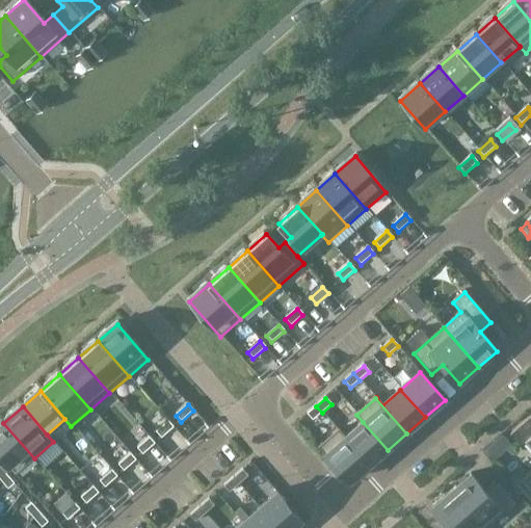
[(312,421),(322,413),(316,406),(307,415),(312,421)]
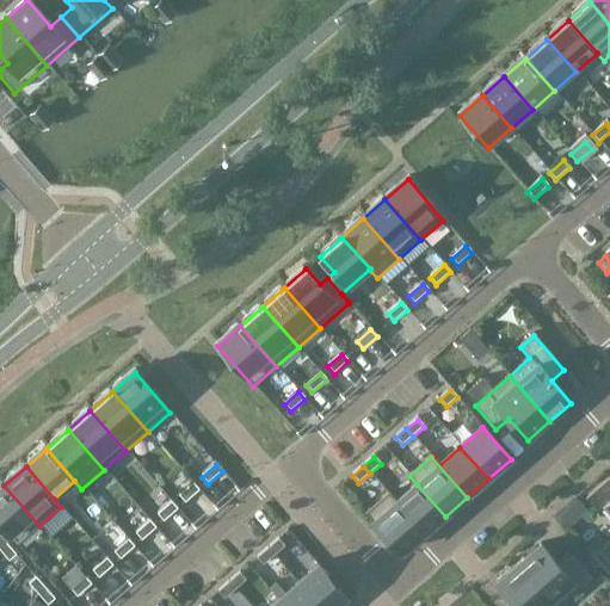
[(445,517),(417,484),(410,476),(408,476),(416,486),(396,502),(389,494),(388,495),(423,536),(445,517)]
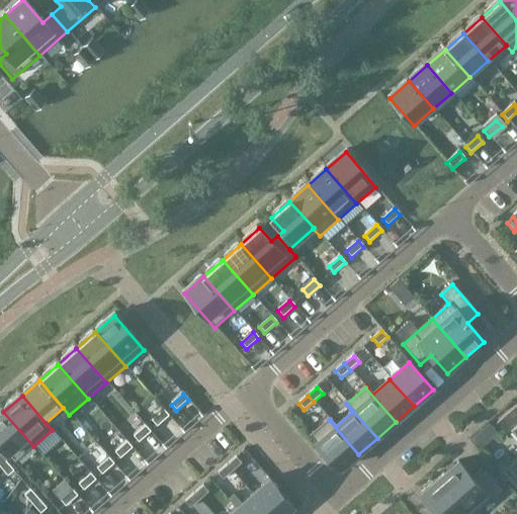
[(516,408),(497,425),(506,436),(513,430),(516,434),(516,408)]
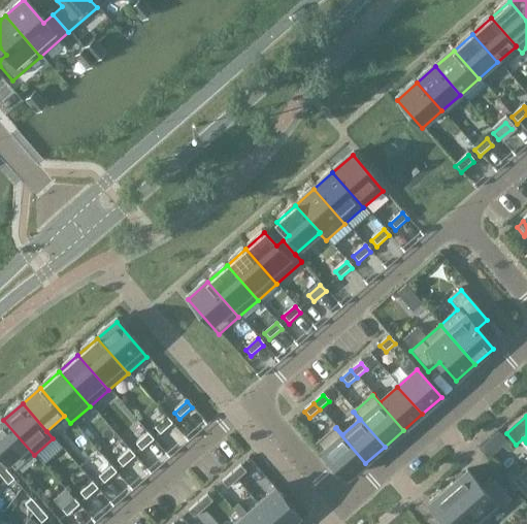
[(172,425),(167,419),(155,429),(160,435),(172,425)]
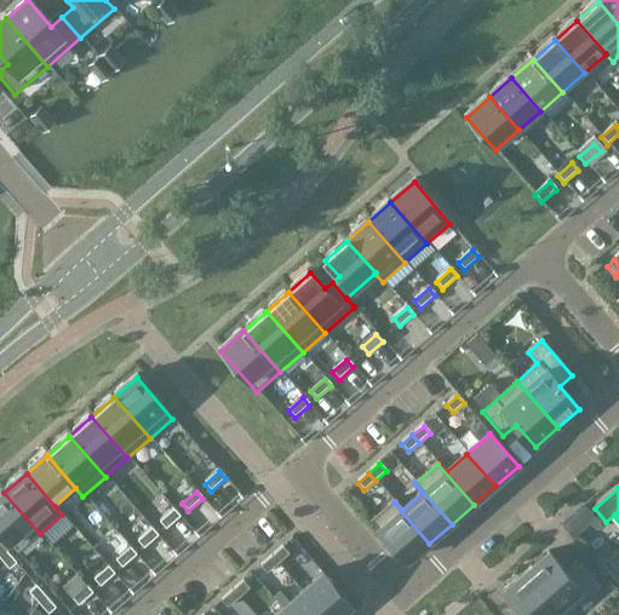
[(0,534),(17,553),(40,534),(4,493),(0,495),(0,534)]
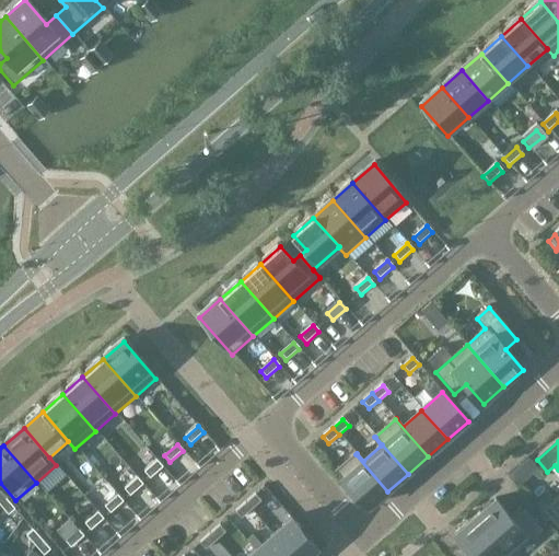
[(387,491),(356,454),(335,472),(341,479),(368,509),(387,491)]
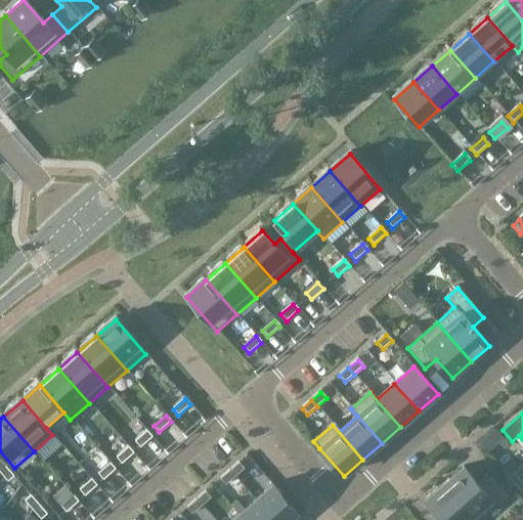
[(153,438),(147,432),(135,442),(140,448),(153,438)]
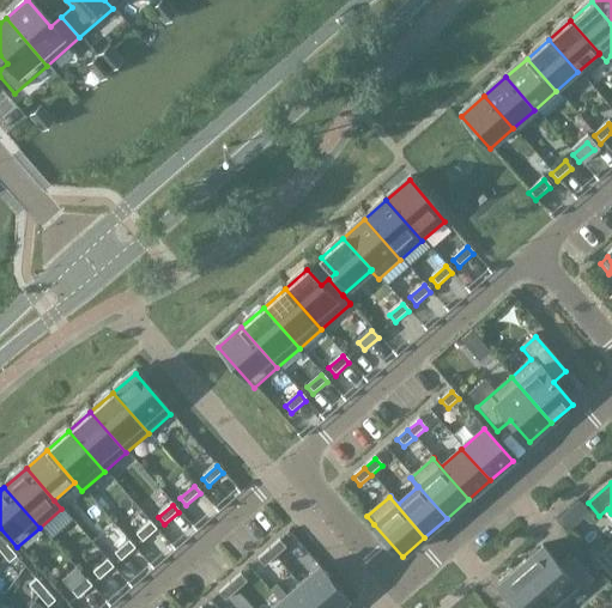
[(567,517),(558,524),(569,535),(576,529),(567,517)]
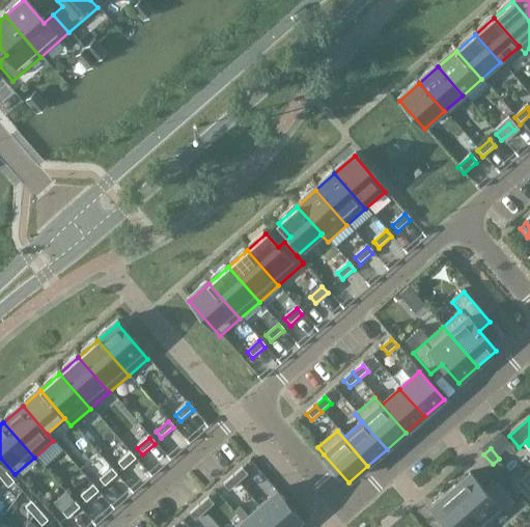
[(130,453),(118,465),(123,471),(136,461),(130,453)]
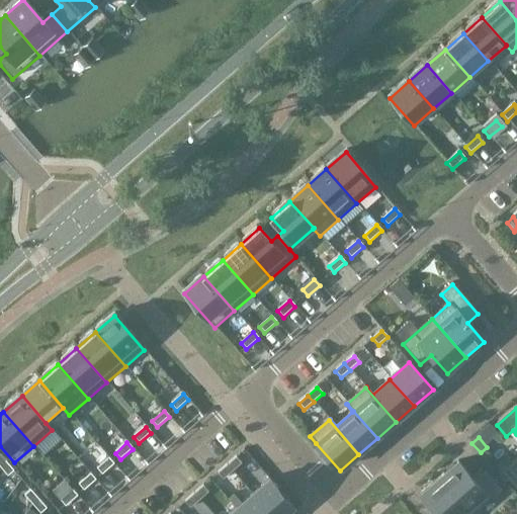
[(114,464),(108,458),(97,469),(102,476),(114,464)]
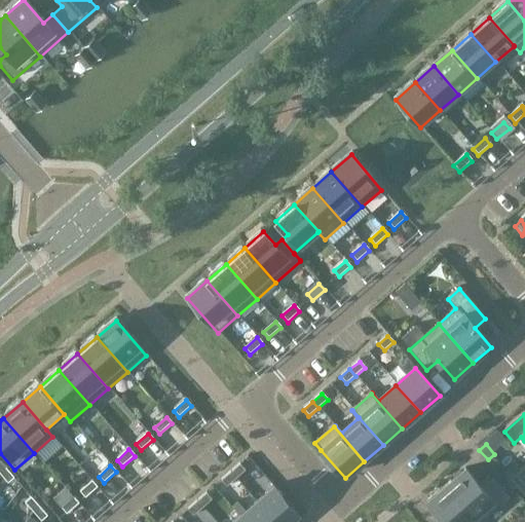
[(236,480),(246,472),(239,465),(230,474),(236,480)]
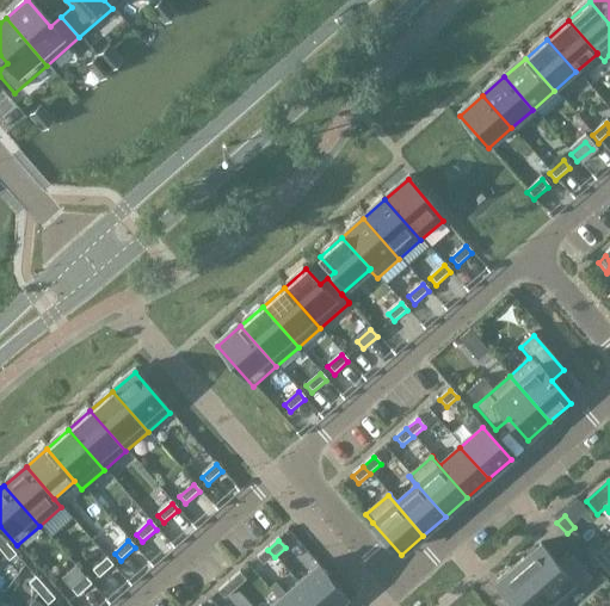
[(7,545),(0,551),(10,563),(17,556),(7,545)]
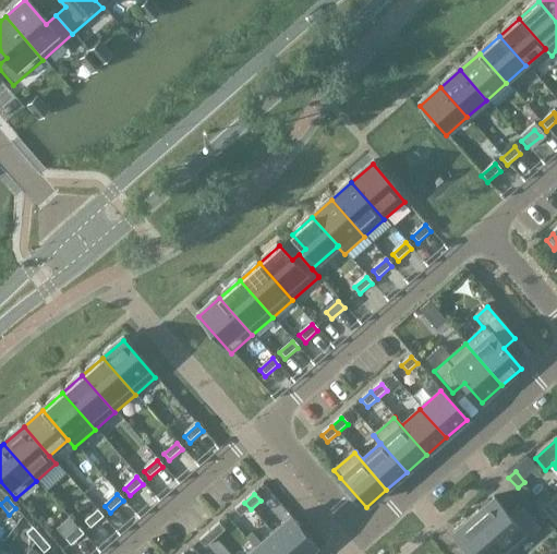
[(494,500),(474,517),(506,553),(516,553),(541,531),(522,509),(511,520),(494,500)]
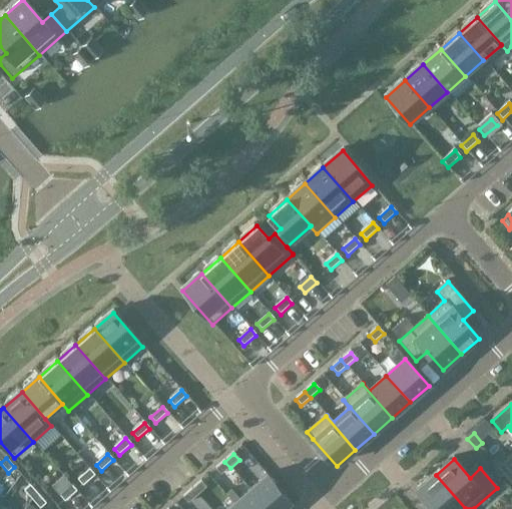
[(230,468),(224,462),(215,470),(220,476),(230,468)]
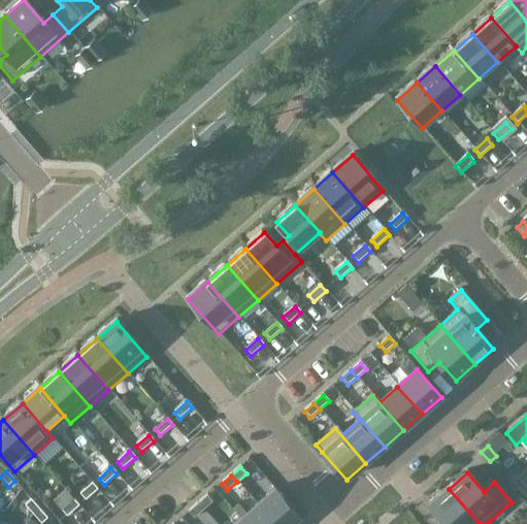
[(92,484),(79,494),(86,500),(98,490),(92,484)]
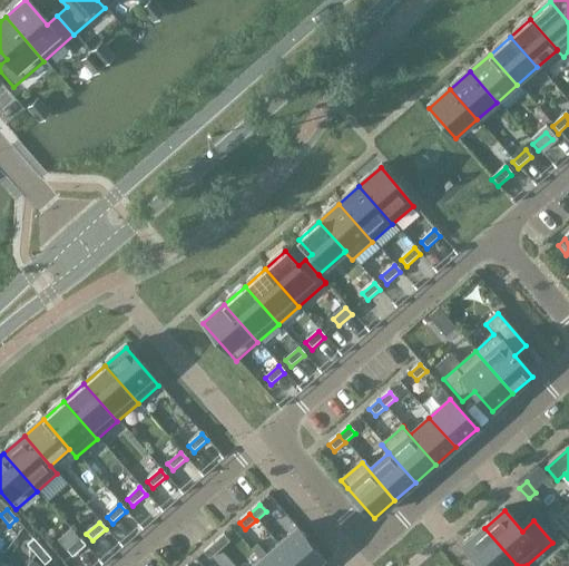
[(517,565),(484,528),(463,545),(481,565),(517,565)]
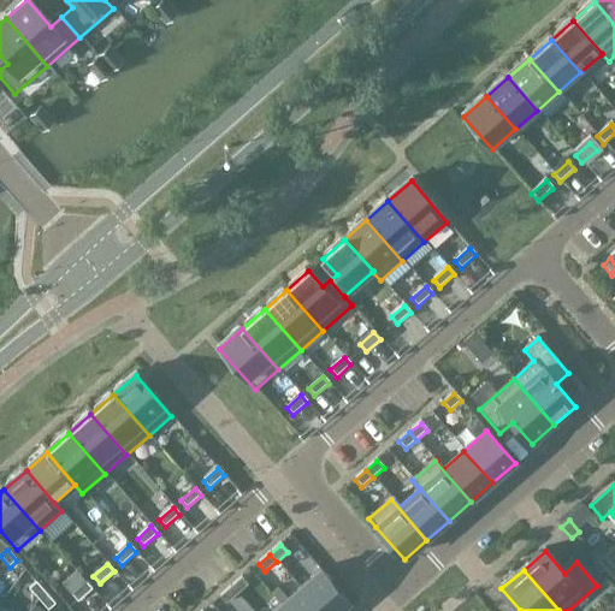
[(341,610),(349,604),(320,571),(300,589),(318,610),(341,610)]
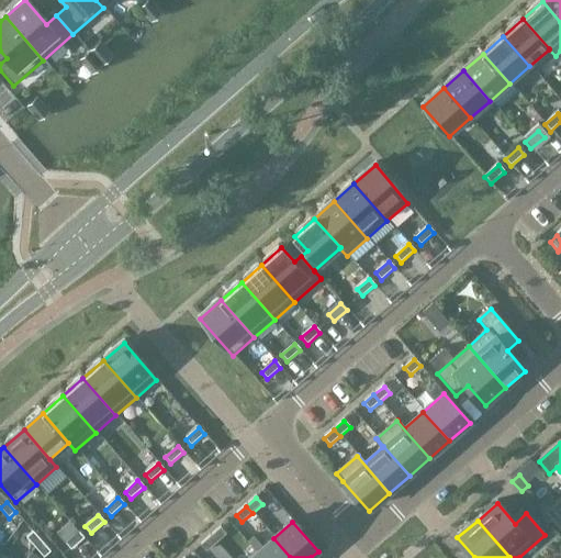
[(216,544),(226,535),(221,528),(211,537),(216,544)]
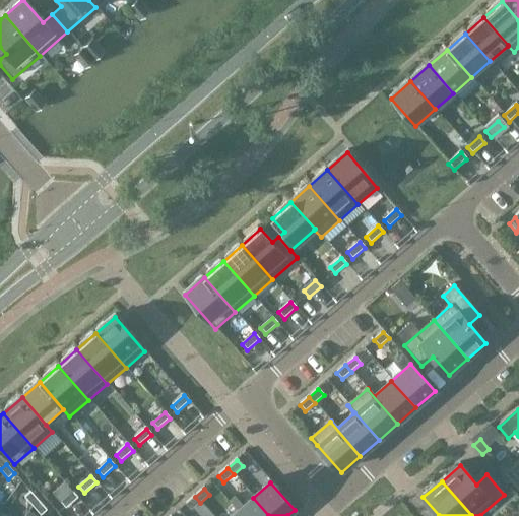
[(24,499),(33,508),(39,502),(30,493),(24,499)]
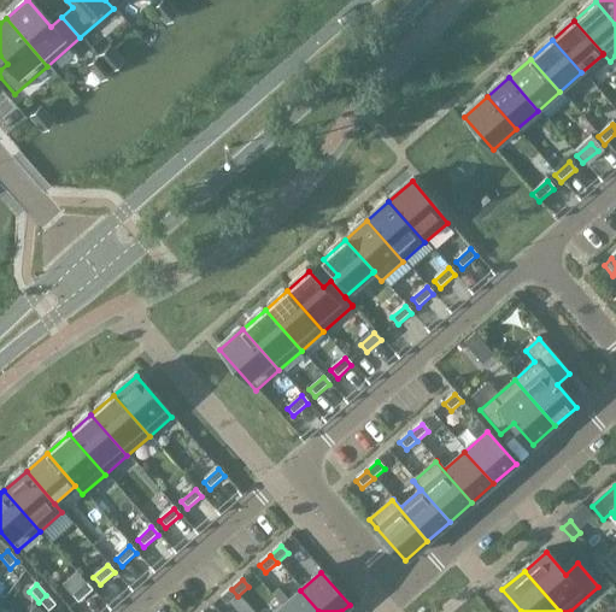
[(71,596),(78,604),(93,592),(86,584),(71,596)]
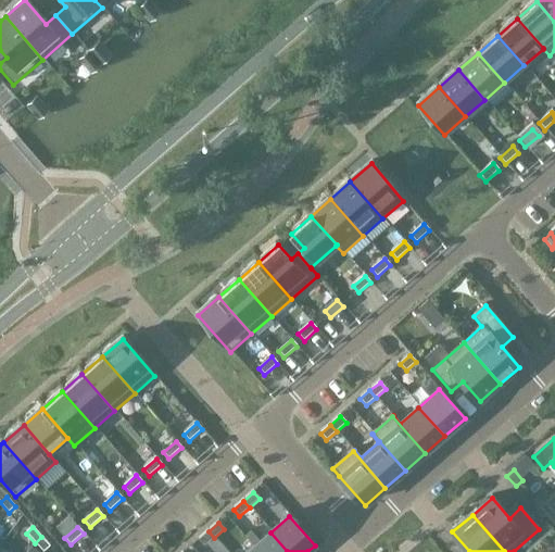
[(214,538),(209,531),(199,540),(204,547),(214,538)]
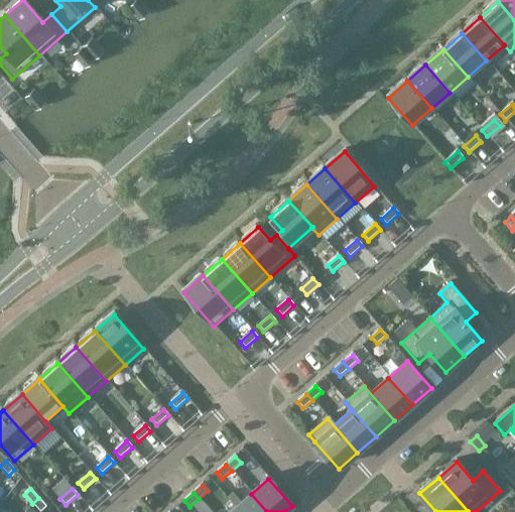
[(266,511),(251,494),(235,508),(238,511),(266,511)]
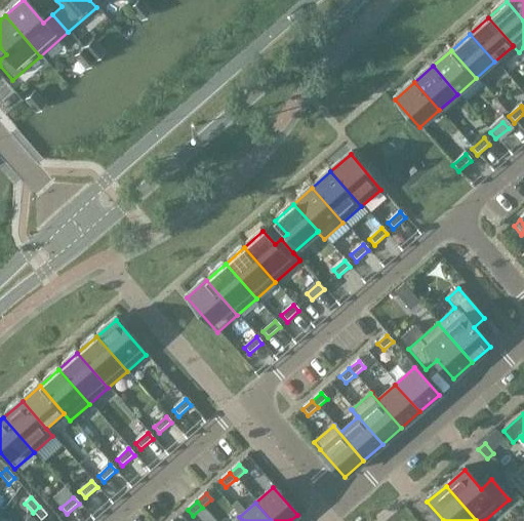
[(33,513),(39,520),(43,520),(47,516),(39,507),(33,513)]
